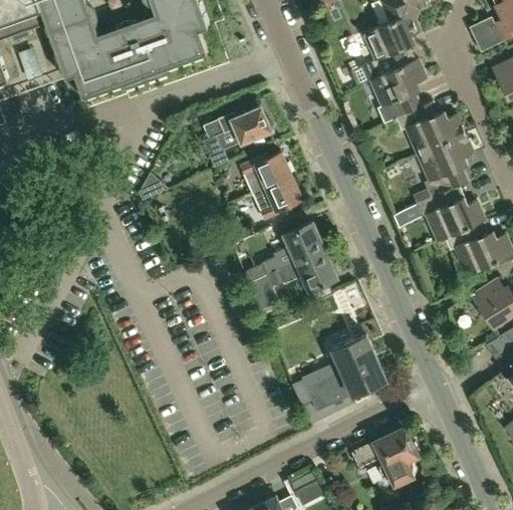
[(0,88),(7,86),(0,67),(0,42),(10,39),(12,44),(29,38),(27,33),(45,27),(64,81),(73,77),(81,100),(122,86),(123,90),(167,75),(165,70),(206,56),(198,33),(207,30),(196,0),(0,0),(0,88)]
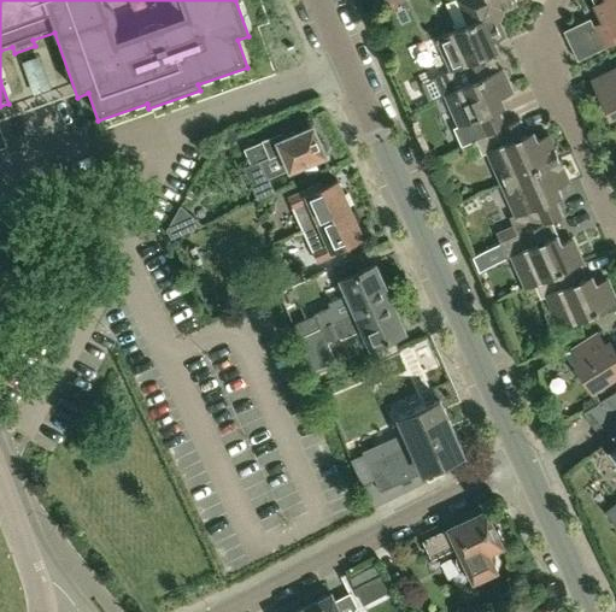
[(465,0),(463,9),(499,22),(502,15),(516,9),(511,0),(465,0)]
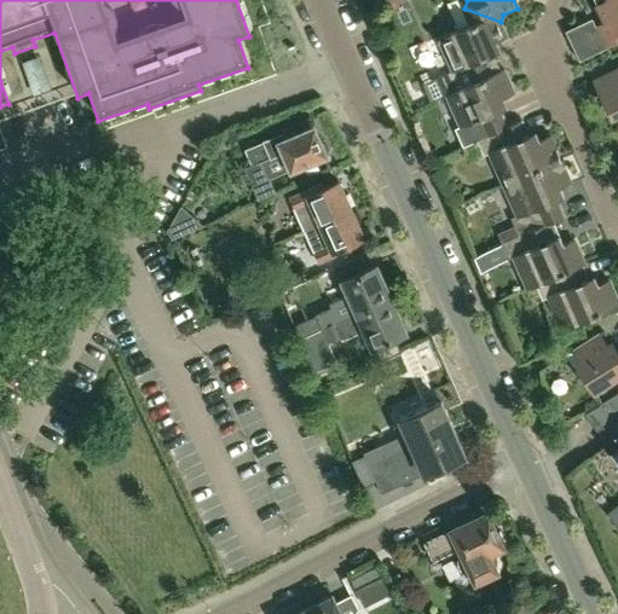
[(617,0),(599,0),(595,9),(605,28),(590,34),(599,53),(617,44),(617,0)]
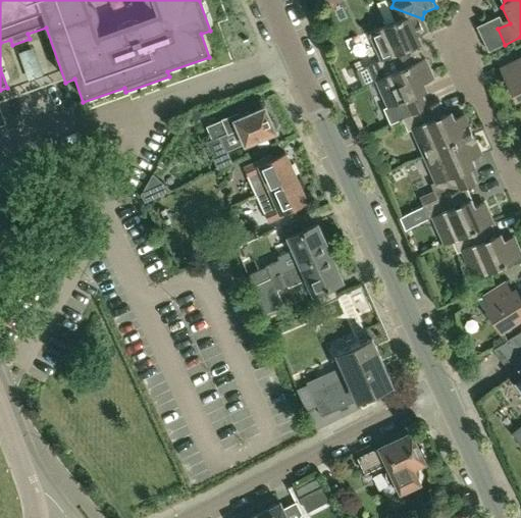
[(419,63),(410,43),(425,36),(420,23),(422,18),(392,7),(389,13),(395,24),(368,37),(380,63),(375,65),(382,80),(419,63)]
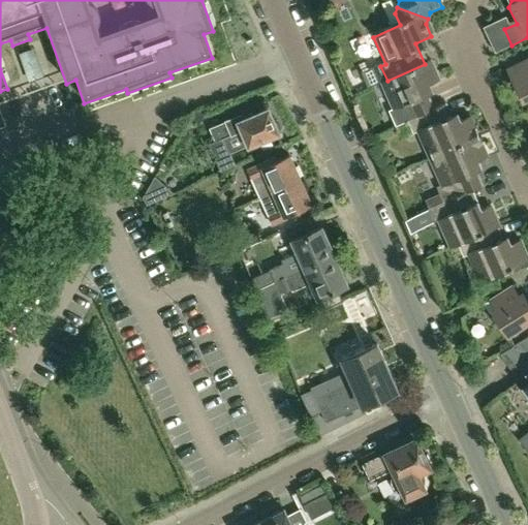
[(421,91),(437,83),(428,63),(425,64),(387,81),(380,85),(392,111),(386,114),(394,130),(406,124),(406,123),(431,113),(431,112),(421,91)]
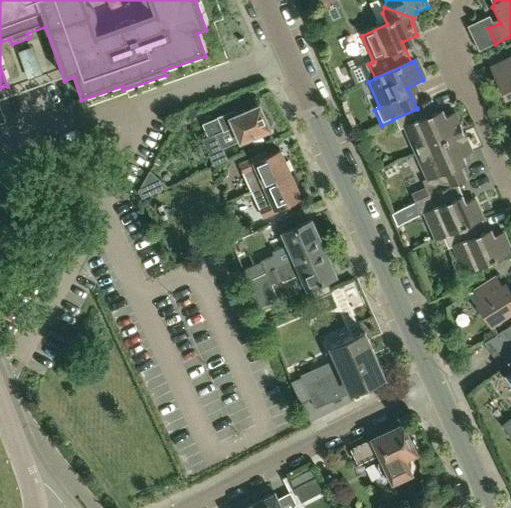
[(510,61),(490,71),(504,100),(510,96),(510,61)]
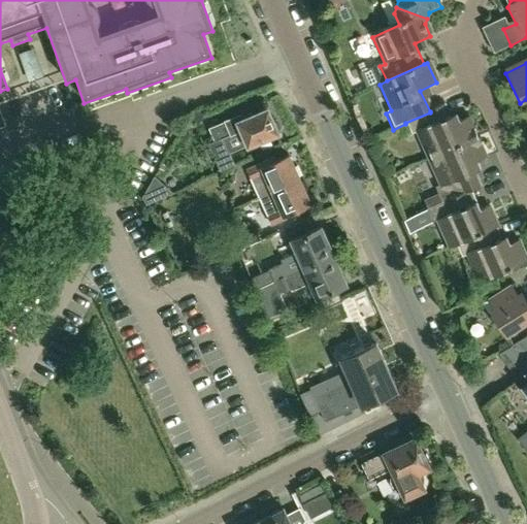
[(427,161),(475,139),(466,119),(451,126),(442,106),(430,111),(430,112),(405,123),(405,124),(410,136),(416,134),(427,161)]
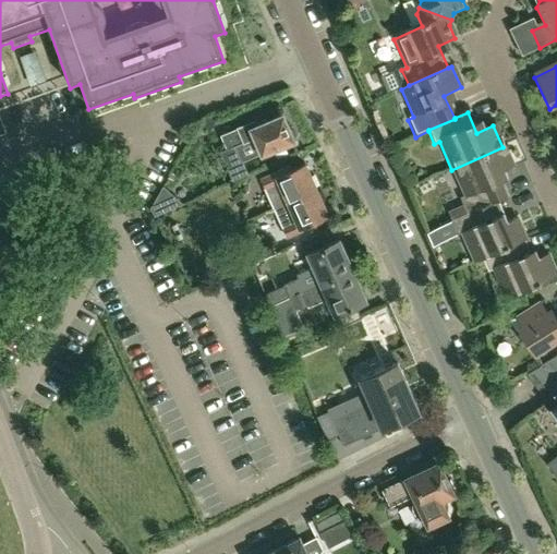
[(226,152),(233,148),(241,166),(261,157),(261,158),(294,144),(292,141),(295,140),(293,133),(287,130),(282,118),(255,130),(253,124),(238,132),(221,140),(226,152)]
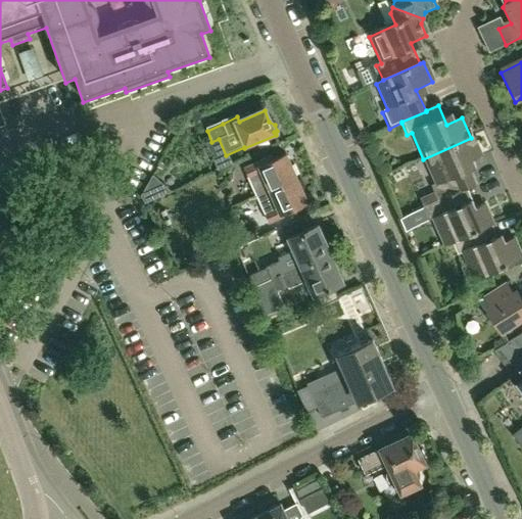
[(190,113),(186,122),(187,122),(196,128),(196,127),(200,121),(201,120),(190,113)]
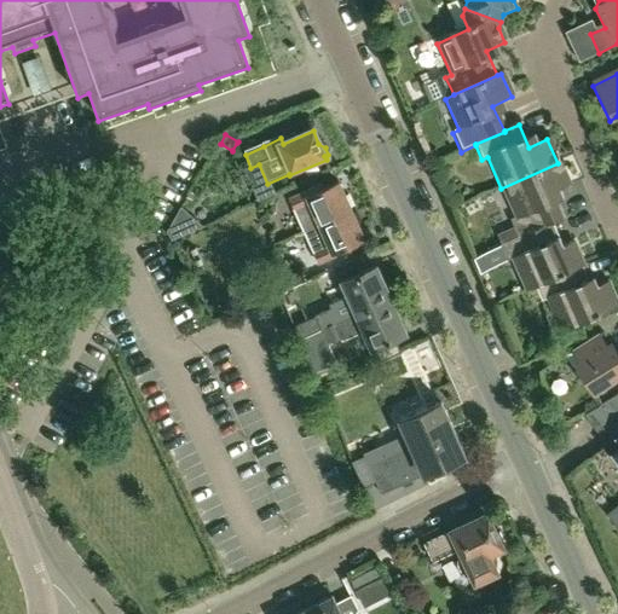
[(561,221),(550,196),(569,187),(558,163),(501,189),(515,220),(509,222),(518,239),(518,241),(542,229),(543,230),(561,221)]
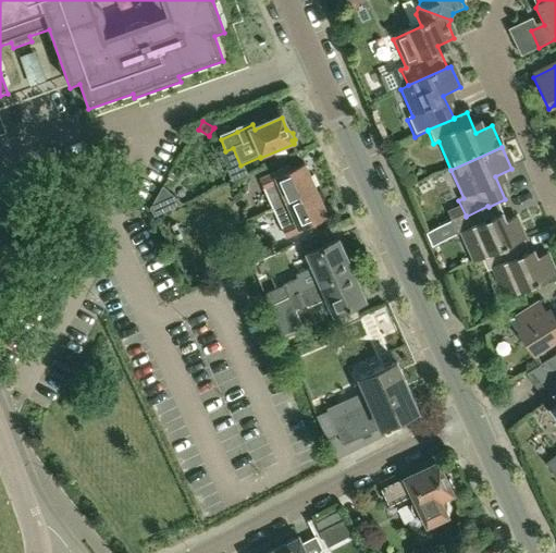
[(305,168),(291,174),(288,170),(260,182),(266,193),(273,211),(316,194),(305,168)]
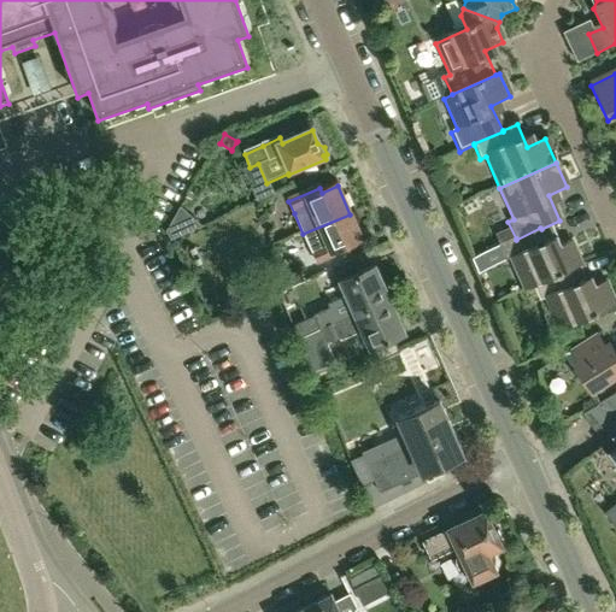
[(113,217),(119,206),(115,204),(109,215),(113,217)]
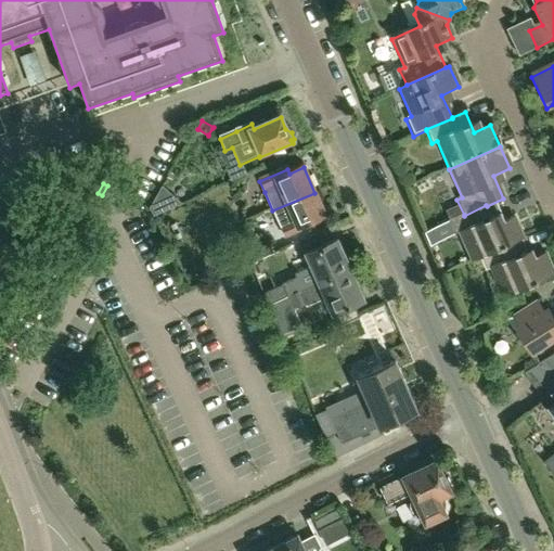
[(162,191),(150,213),(153,220),(174,210),(180,207),(162,191)]
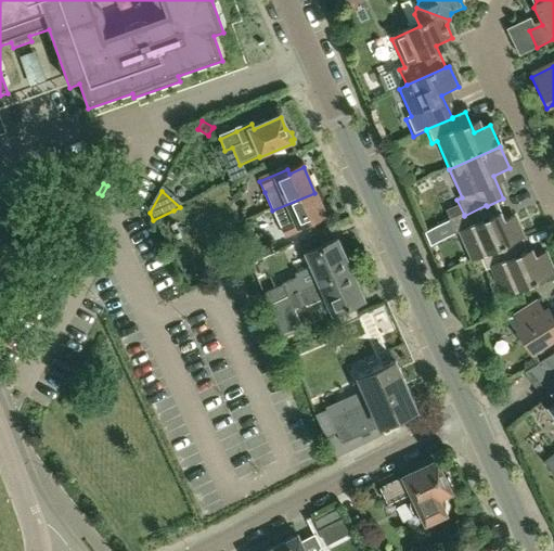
[(325,218),(314,193),(272,210),(285,240),(312,228),(311,223),(325,218)]
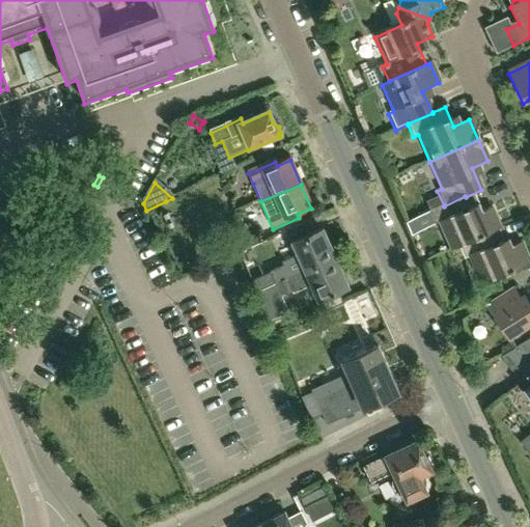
[(500,230),(491,209),(474,216),(466,197),(465,196),(444,206),(444,205),(427,213),(434,227),(439,224),(451,251),(458,248),(496,231),(500,230)]
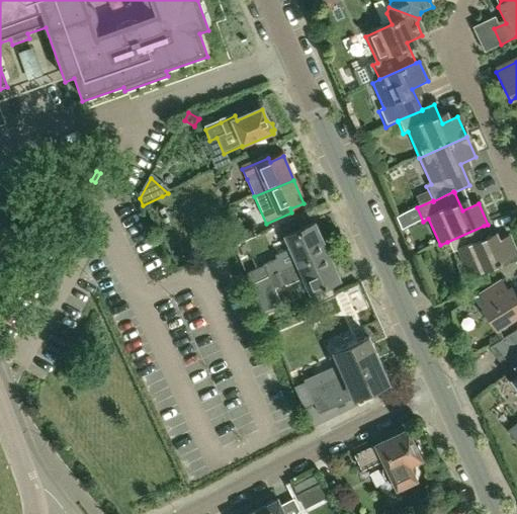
[(516,258),(508,238),(493,245),(484,226),(447,242),(452,254),(456,252),(468,279),(516,258)]
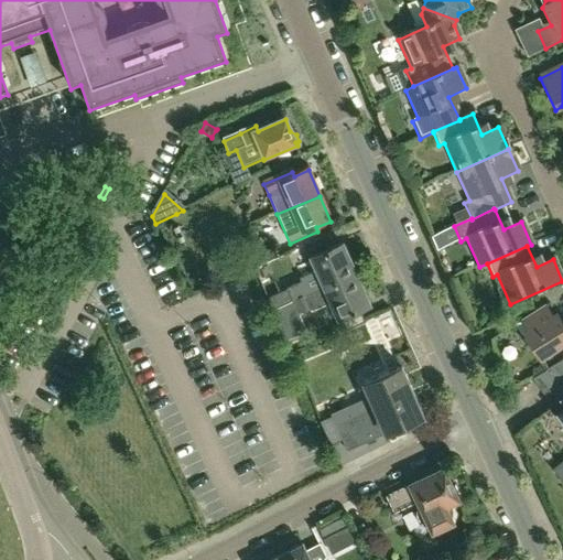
[(312,260),(325,291),(355,278),(342,247),(312,260)]
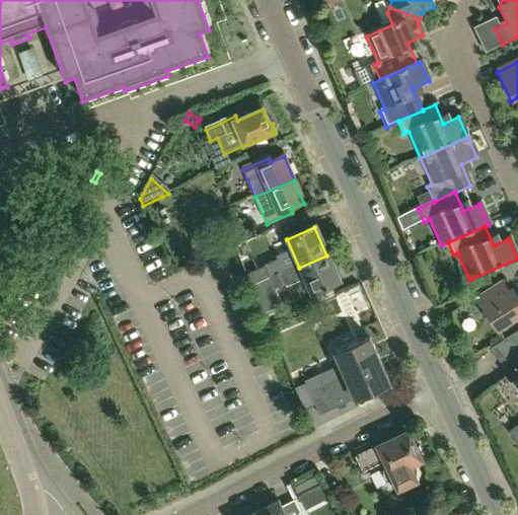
[(251,230),(241,234),(244,243),(255,239),(251,230)]
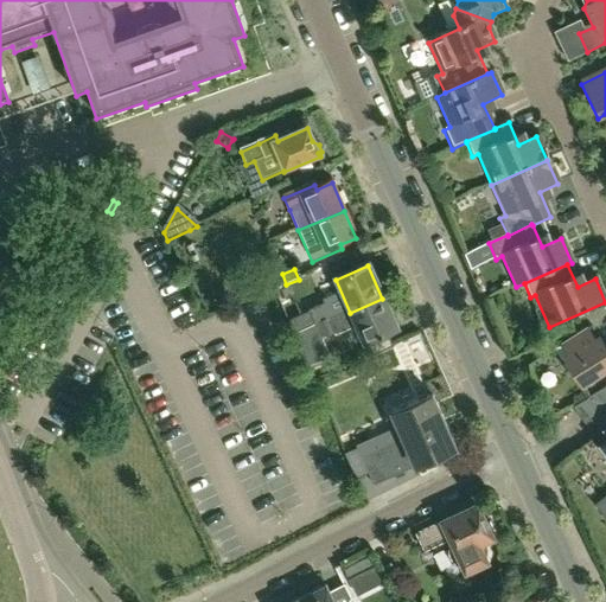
[(396,331),(382,299),(350,313),(332,320),(314,327),(306,332),(294,337),(299,348),(311,344),(320,339),(320,341),(333,337),(335,338),(357,328),(364,345),(396,331)]
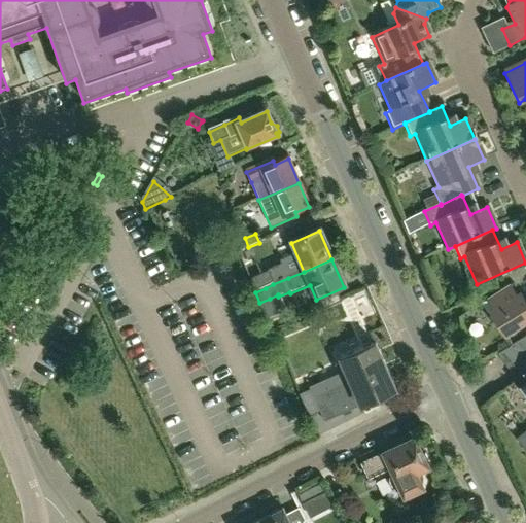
[(268,273),(273,284),(288,278),(283,266),(268,273)]
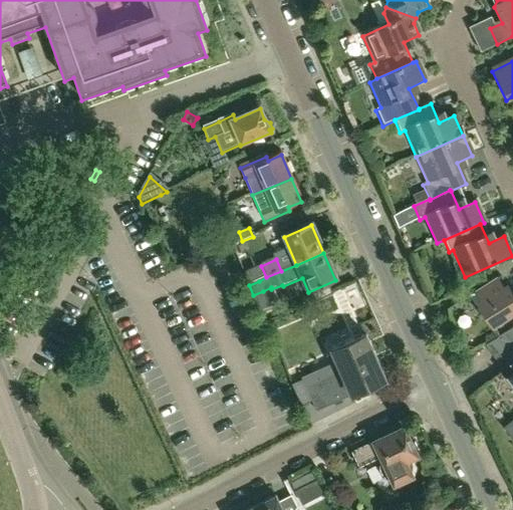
[(477,307),(491,330),(512,316),(512,298),(507,289),(503,291),(496,280),(474,294),(481,305),(477,307)]
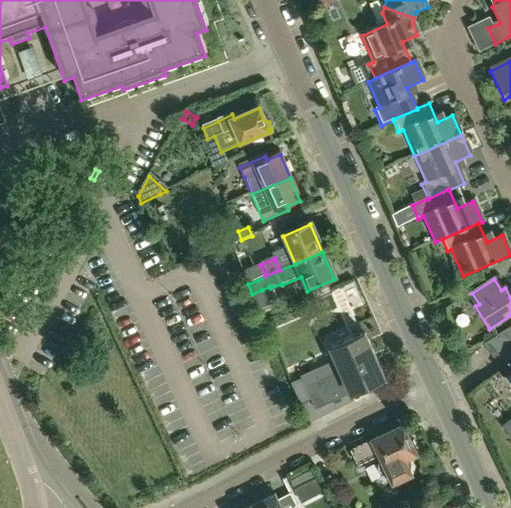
[(510,332),(510,330),(482,347),(492,360),(497,357),(504,350),(510,346),(510,332)]
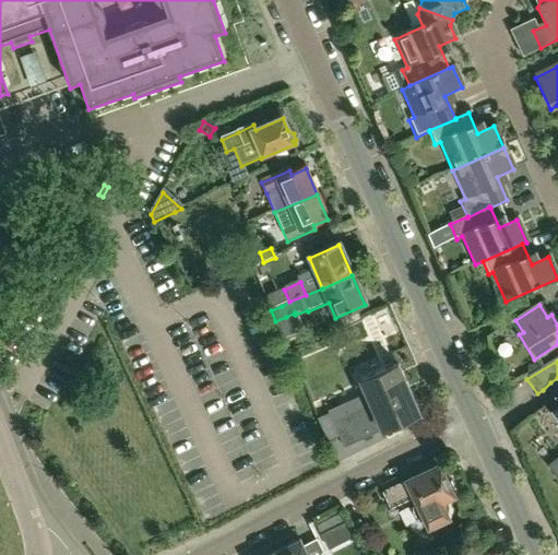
[(360,382),(370,404),(344,415),(340,405),(327,412),(343,448),(382,430),(382,432),(418,416),(396,366),(360,382)]
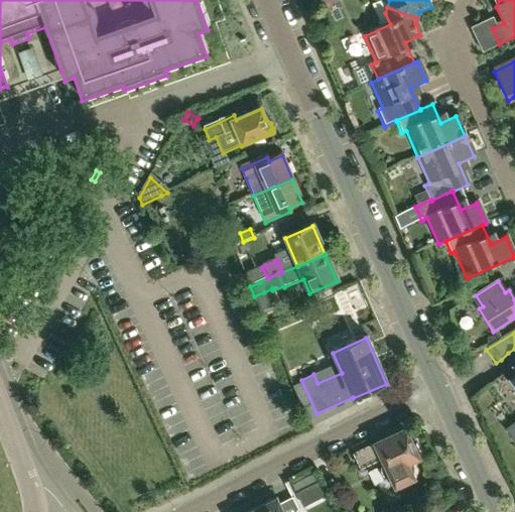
[(514,349),(508,353),(501,360),(514,377),(514,376),(514,349)]
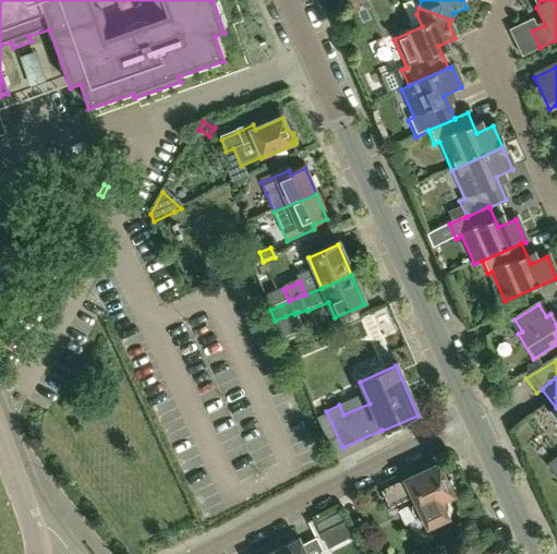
[(556,459),(546,467),(556,480),(556,479),(556,459)]
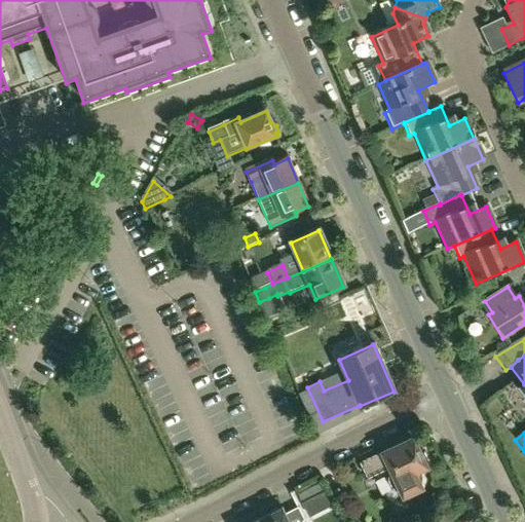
[(389,471),(391,475),(388,479),(388,482),(389,486),(391,489),(395,492),(400,492),(403,498),(422,489),(415,474),(427,468),(426,465),(427,465),(423,455),(419,457),(412,441),(360,467),(367,481),(389,471)]
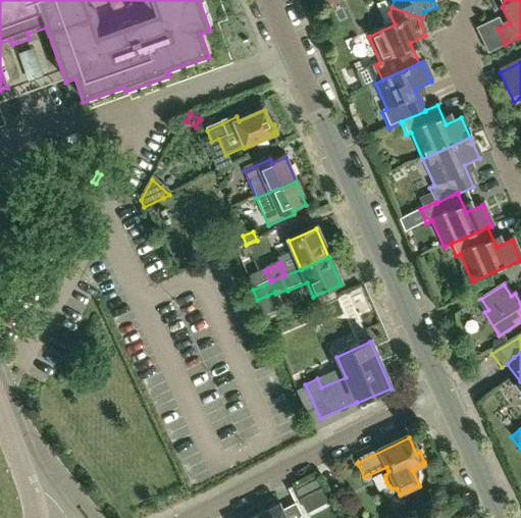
[(316,480),(294,491),(305,514),(327,503),(316,480)]
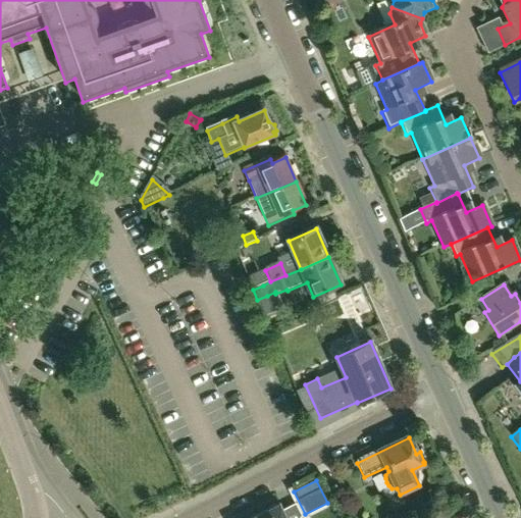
[(284,517),(279,506),(259,517),(284,517)]
